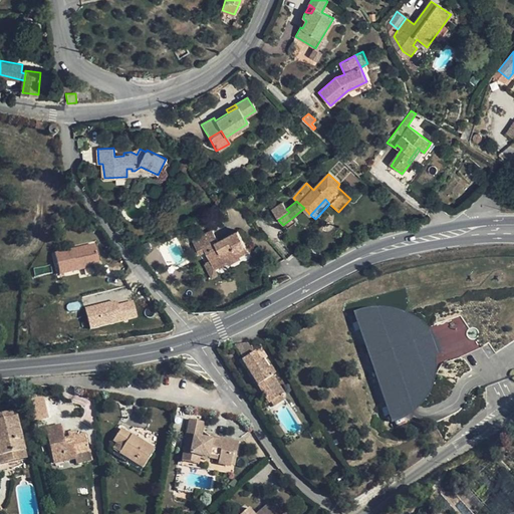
[(289,212),(286,209),(282,203),(272,211),(278,220),(289,212)]
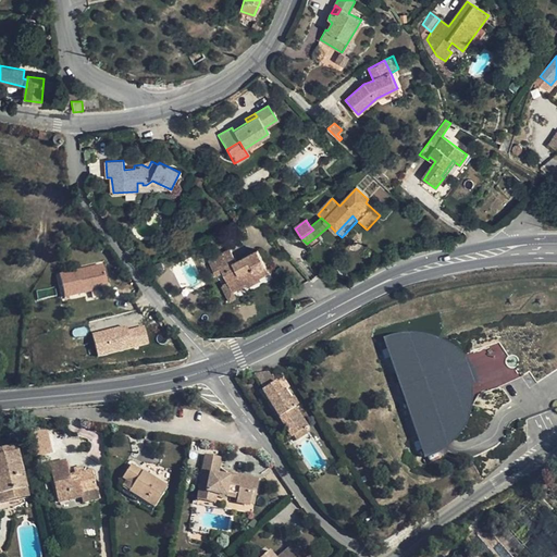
[(320,240),(317,236),(308,243),(311,247),(320,240)]
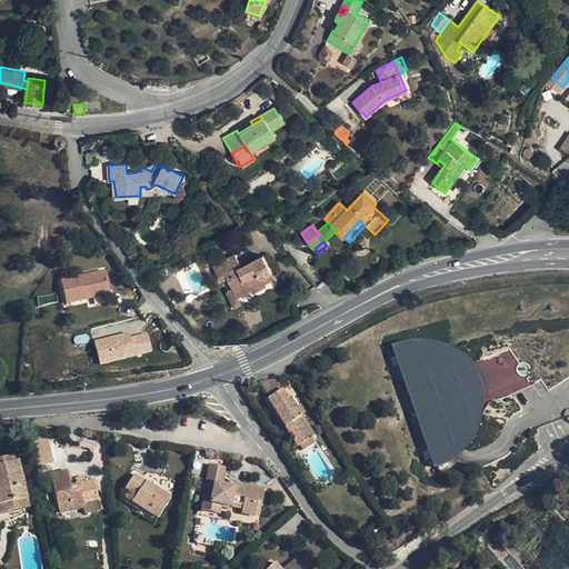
[(252,292),(266,286),(265,282),(262,277),(271,272),(262,256),(241,267),(235,255),(212,267),(220,281),(227,278),(232,288),(238,287),(241,295),(251,290),(252,292)]
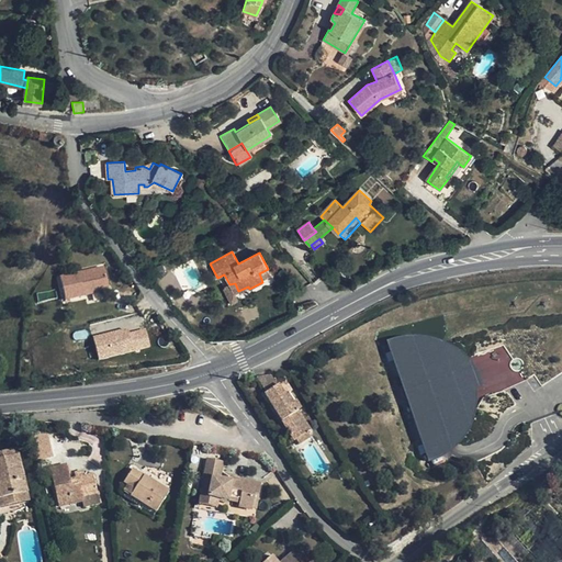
[(102,265),(58,276),(64,299),(90,292),(90,289),(108,284),(102,265)]
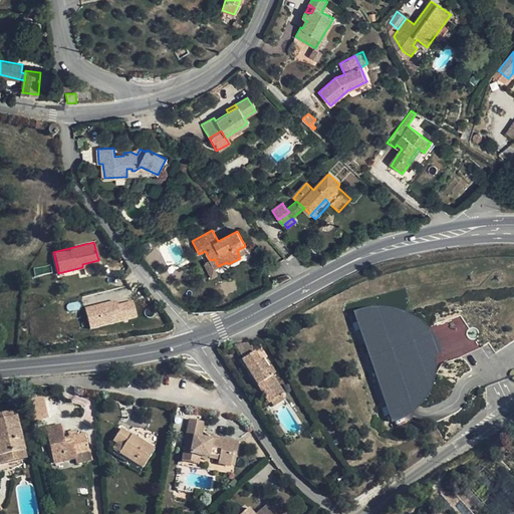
[(248,250),(245,246),(237,250),(239,255),(248,250)]
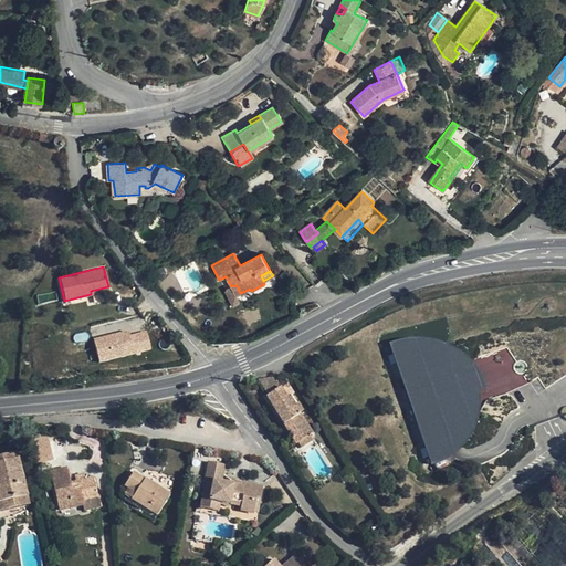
[(236,295),(240,293),(237,285),(231,286),(236,295)]
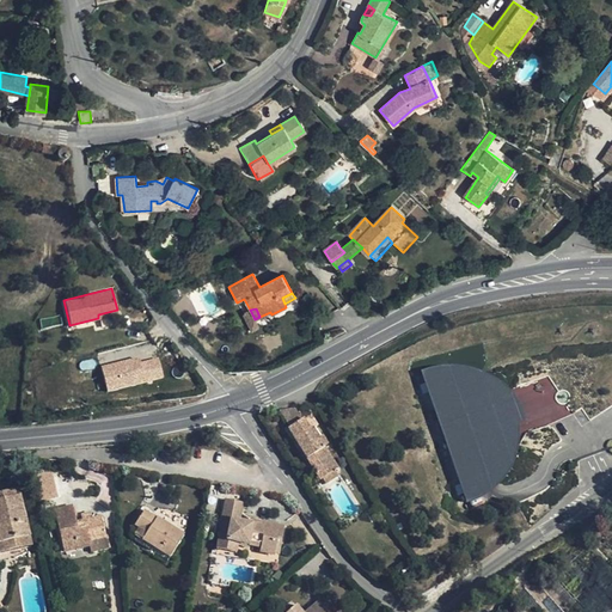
[(159,355),(102,365),(106,390),(164,380),(159,355)]
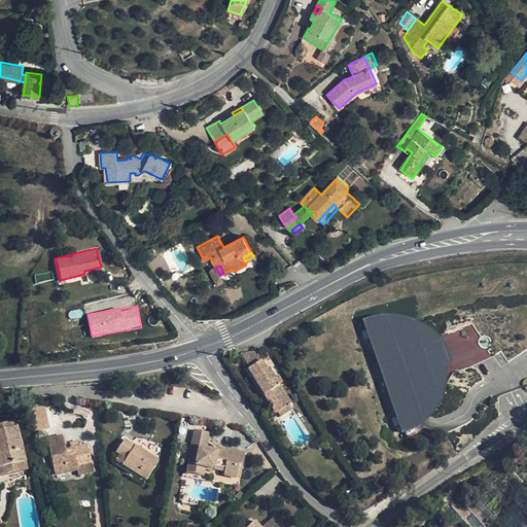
[(364,321),(401,430),(409,428),(415,424),(421,421),(429,413),(434,406),(440,397),(442,390),(444,380),(444,372),(444,362),(437,343),(441,341),(434,335),(429,329),(421,324),(413,320),(403,318),(393,317),(383,317),(373,318),(364,321)]
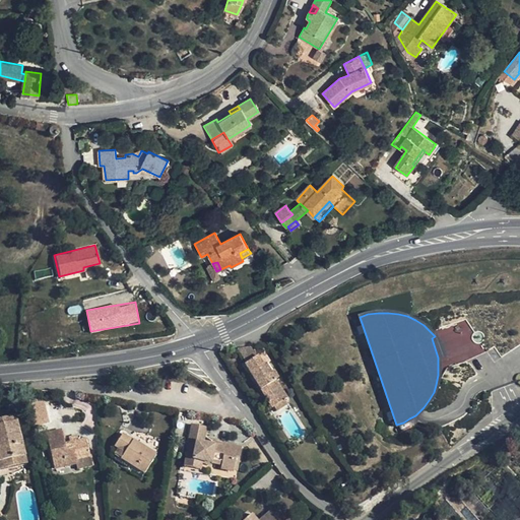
[(238,352),(245,364),(257,355),(254,352),(253,346),(237,349),(238,352)]
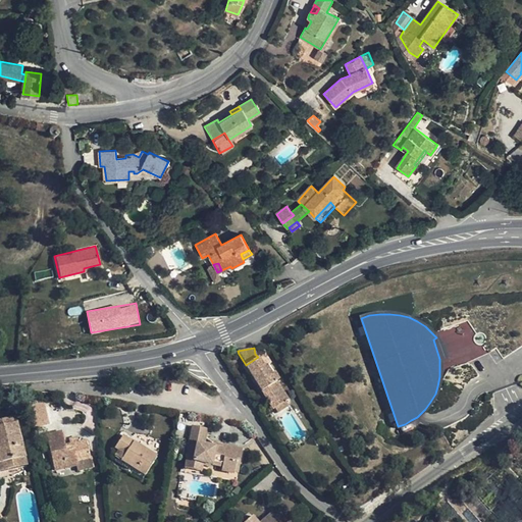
[(272,410),(274,408),(284,402),(288,400),(266,366),(269,363),(264,354),(258,357),(246,365),(245,365),(272,410)]
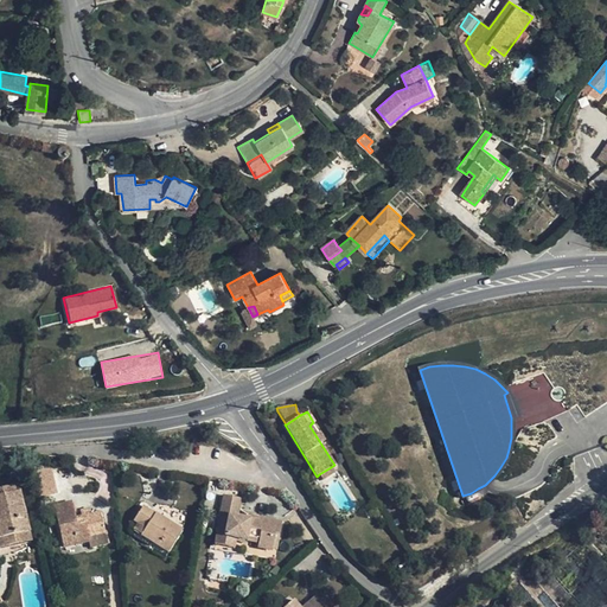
[(334,472),(331,467),(319,474),(323,480),(334,472)]
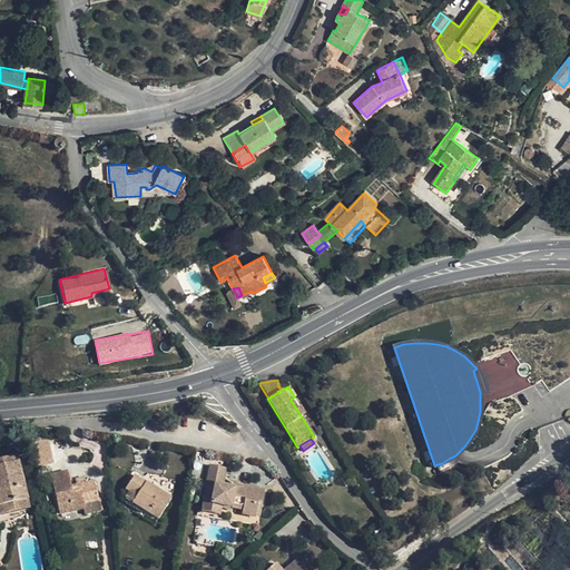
[(40,443),(32,444),(35,454),(41,452),(40,443)]
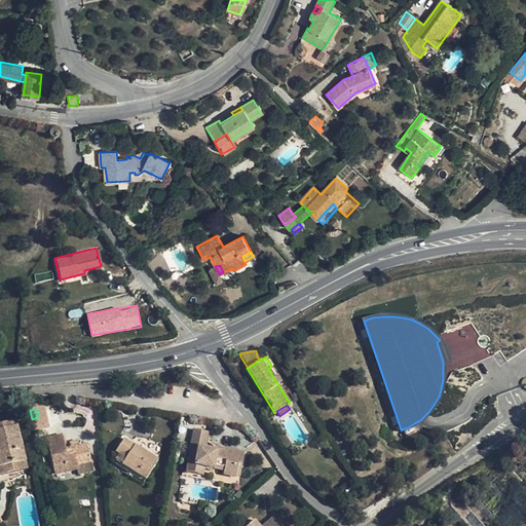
[(0,424),(0,465),(25,461),(14,421),(0,424)]
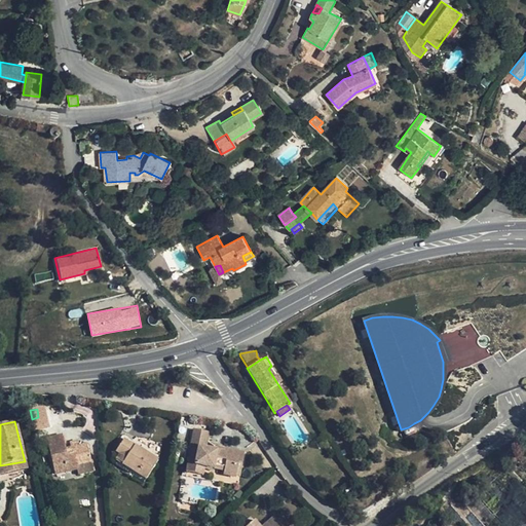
[(241,461),(243,451),(224,448),(224,450),(204,446),(207,431),(190,429),(186,462),(193,463),(194,466),(213,470),(213,465),(222,467),(222,473),(233,475),(236,461),(241,461)]
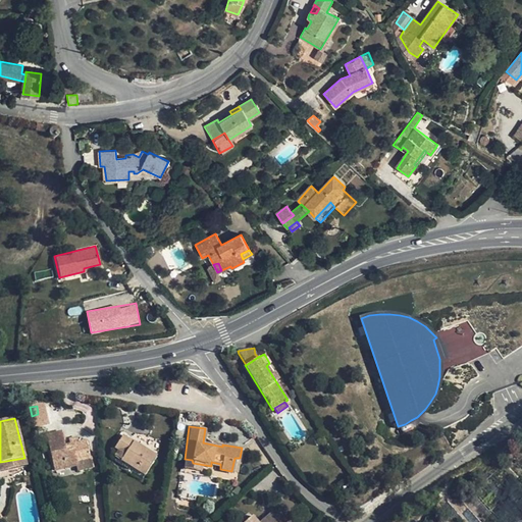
[(80,441),(70,444),(65,446),(62,431),(46,434),(54,470),(77,464),(76,460),(90,457),(86,440),(80,441)]
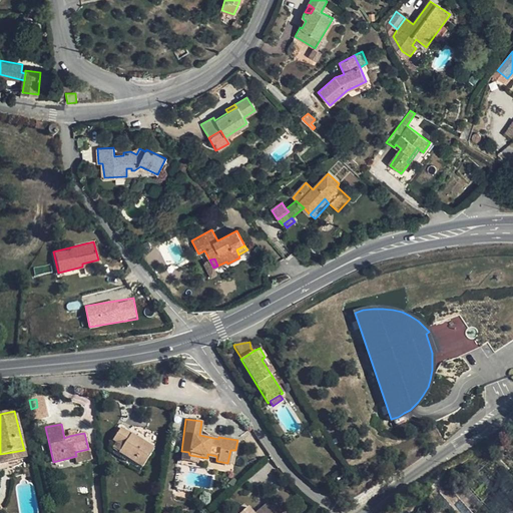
[(115,442),(112,448),(142,467),(154,448),(153,448),(121,427),(112,440),(115,442)]
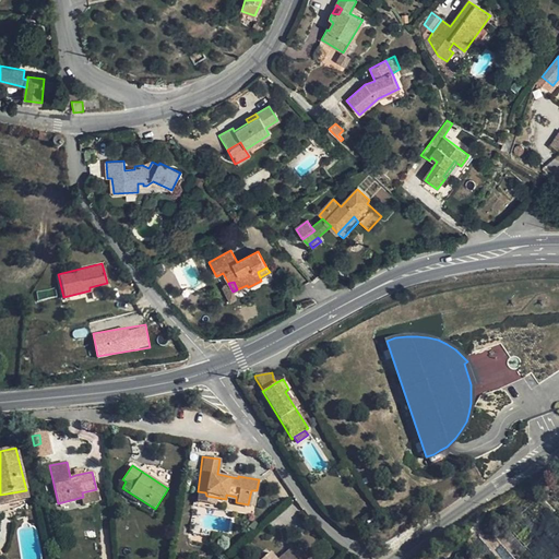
[(83,497),(85,503),(99,500),(96,489),(82,492),(83,497)]
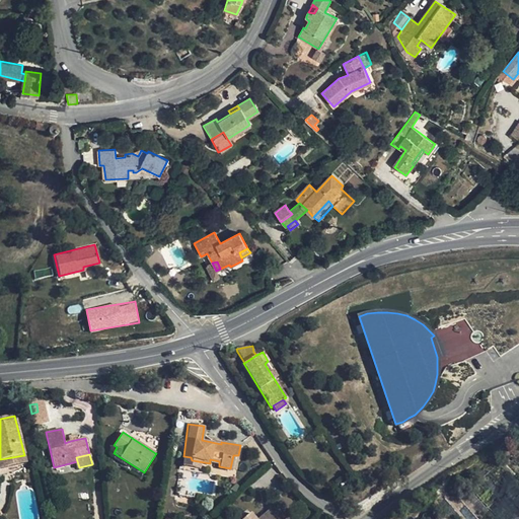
[(25,462),(24,455),(0,459),(0,468),(11,465),(25,462)]
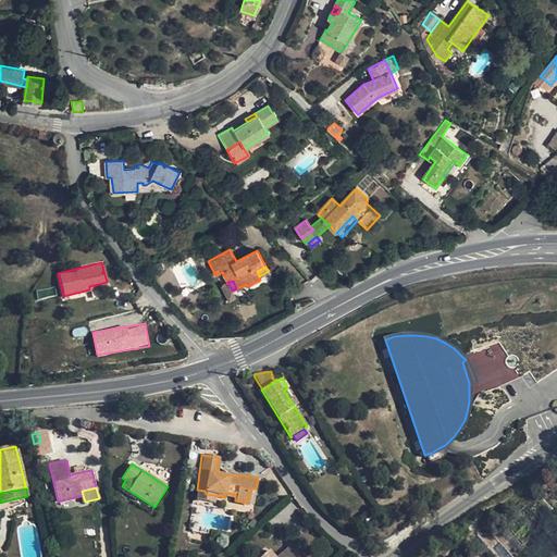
[(14,506),(12,499),(0,503),(0,510),(0,511),(14,509),(14,506)]
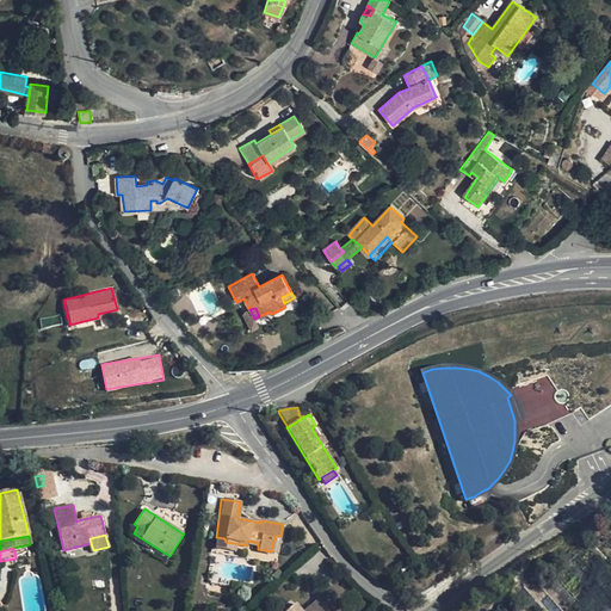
[(29,549),(16,555),(16,559),(18,563),(31,557),(29,549)]
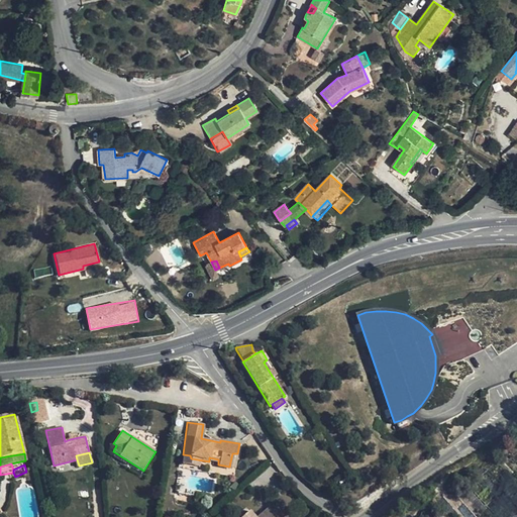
[(263,516),(254,516),(249,511),(241,516),(276,516),(268,508),(262,514),(264,516),(263,516)]
